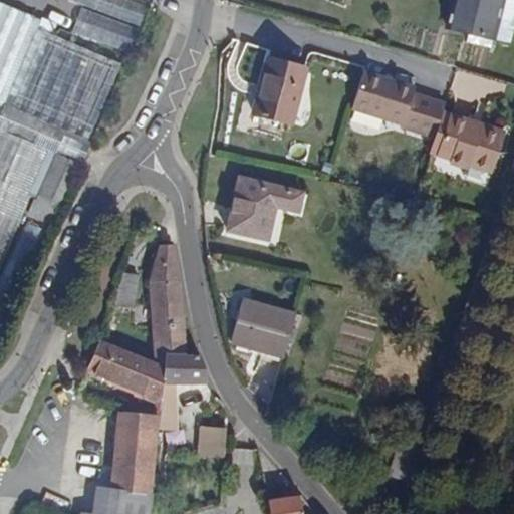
[(146,7),(126,0),(68,0),(139,26),(146,7)]
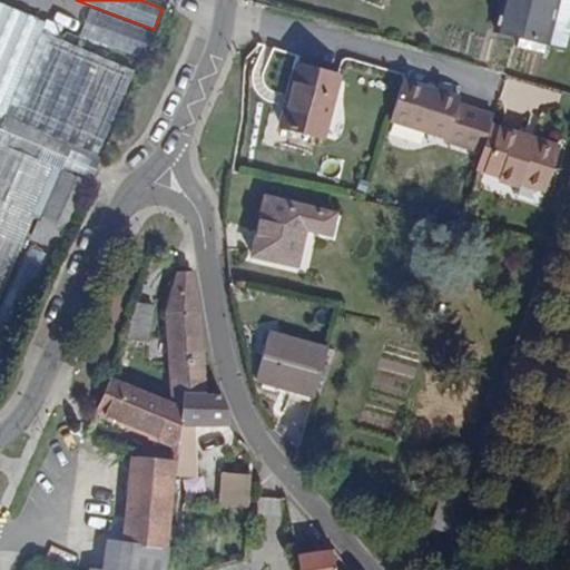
[(501,0),(494,31),(518,37),(528,0),(501,0)]
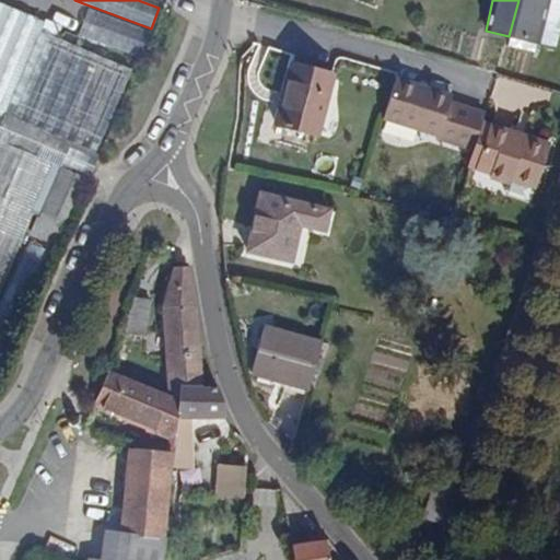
[(535,43),(540,20),(545,0),(518,0),(509,36),(535,43)]
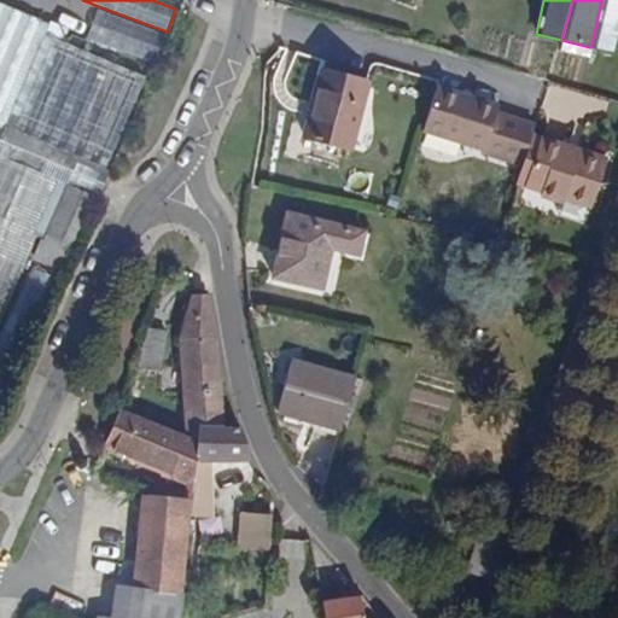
[(0,98),(29,16),(0,4),(0,98)]
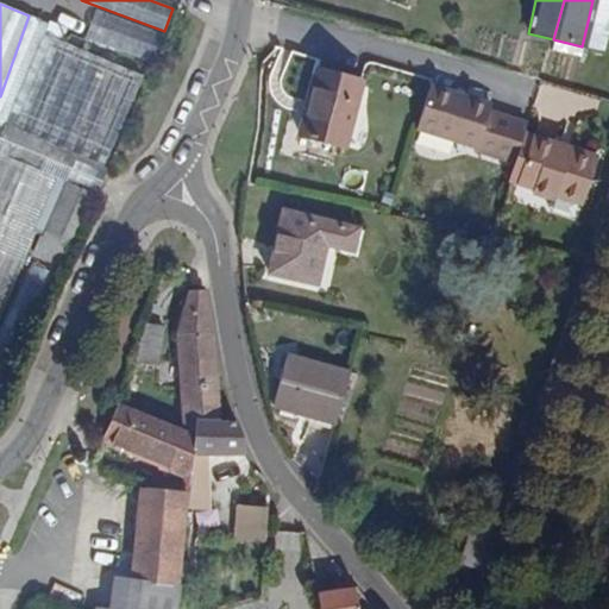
[(162,35),(95,11),(86,38),(151,63),(162,35)]
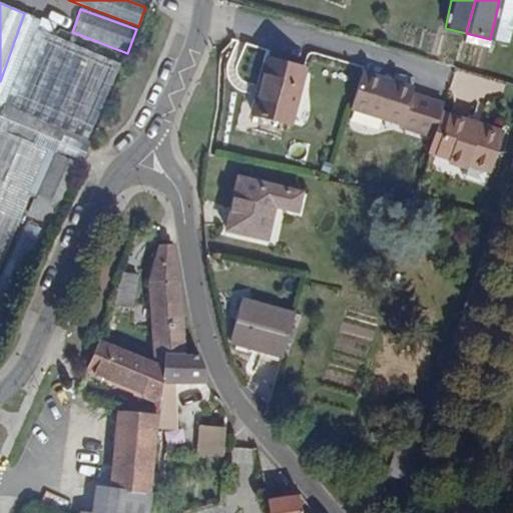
[(0,81),(0,114),(36,28),(35,28),(38,20),(24,13),(0,81)]
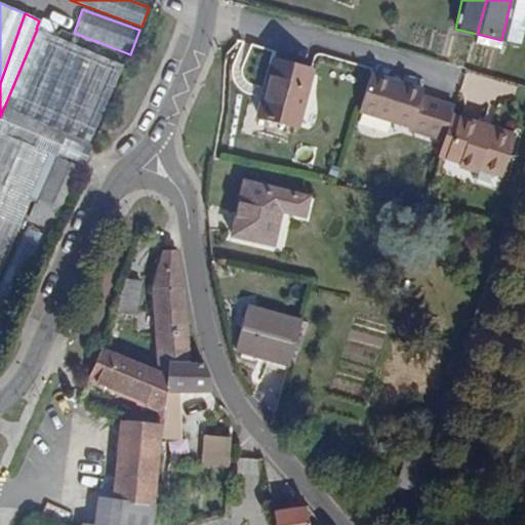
[(501,40),(514,43),(521,23),(507,18),(501,40)]
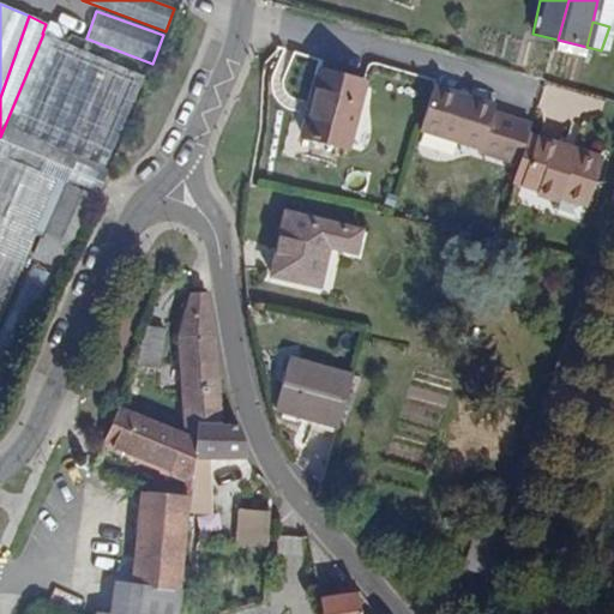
[(42,34),(43,34),(62,42),(66,32),(46,24),(42,34)]
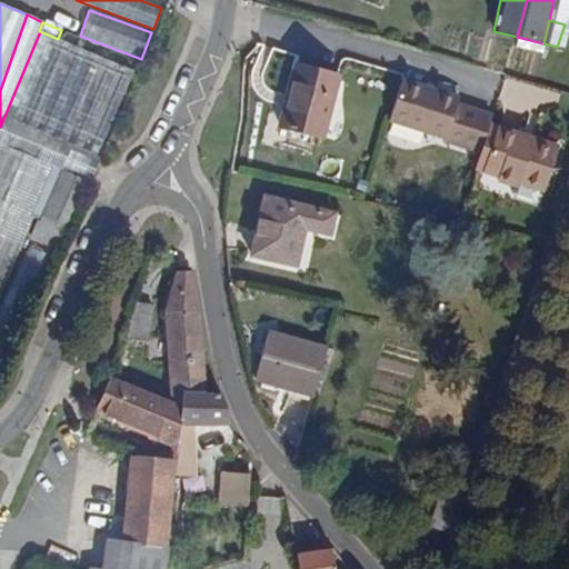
[(568,26),(565,25),(557,47),(566,48),(568,32),(568,26)]
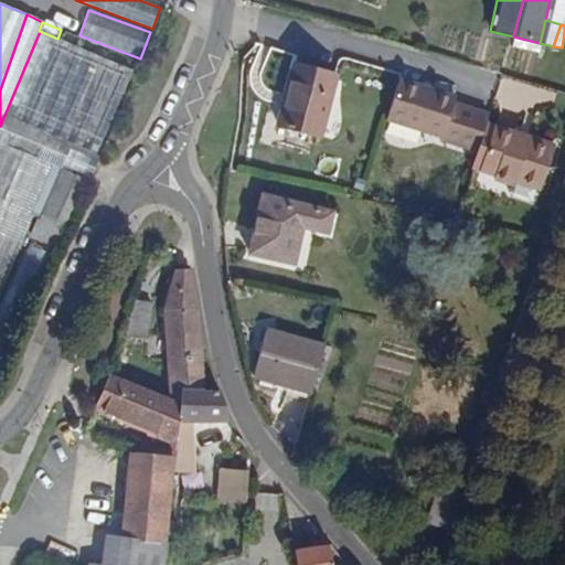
[(0,295),(32,219),(100,57),(57,39),(40,31),(0,126),(0,295)]
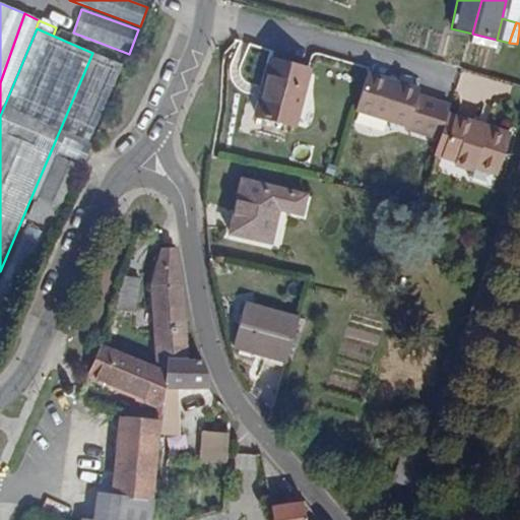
[(29,201),(61,214),(91,144),(88,142),(120,65),(92,53),(29,201)]
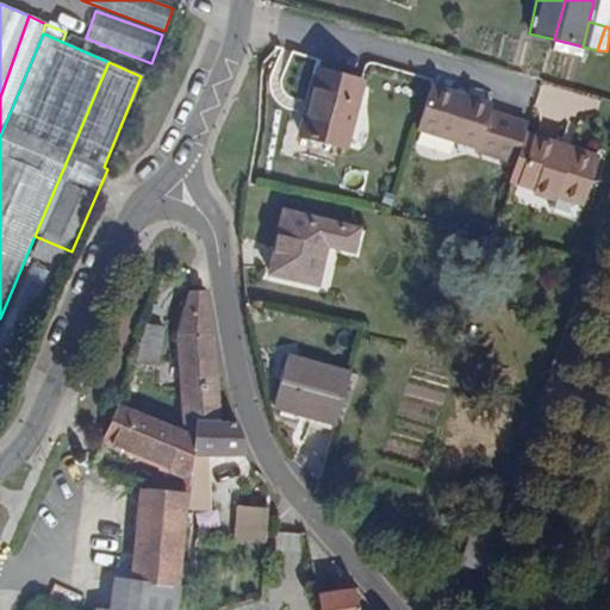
[(361,82),(316,70),(299,136),(344,148),(361,82)]
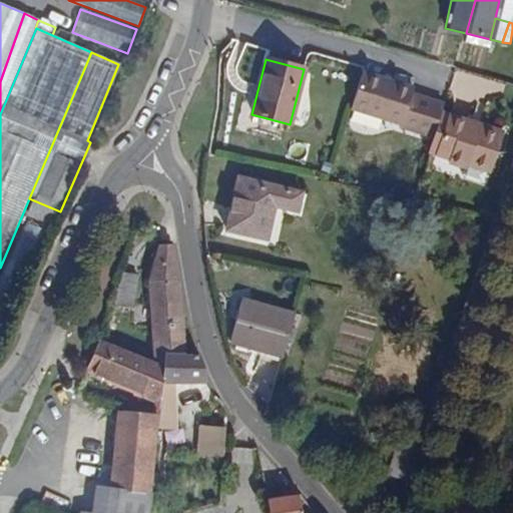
[(435,135),(442,110),(441,110),(444,101),(412,92),(414,86),(363,71),(352,108),(401,123),(400,125),(435,135)]
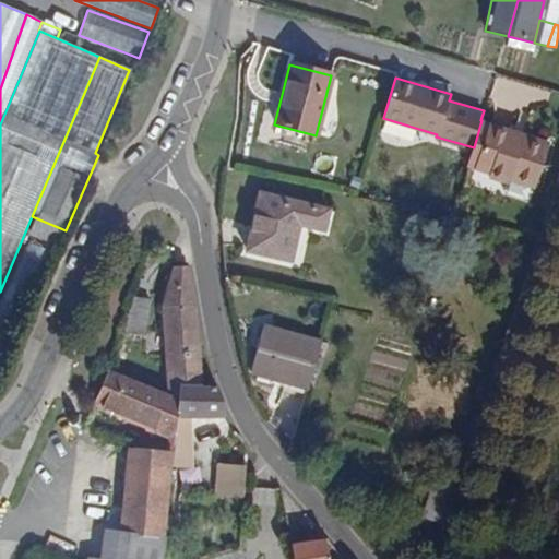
[(474,147),(468,164),(491,170),(490,175),(510,180),(511,177),(536,183),(549,140),(482,120),(474,147)]
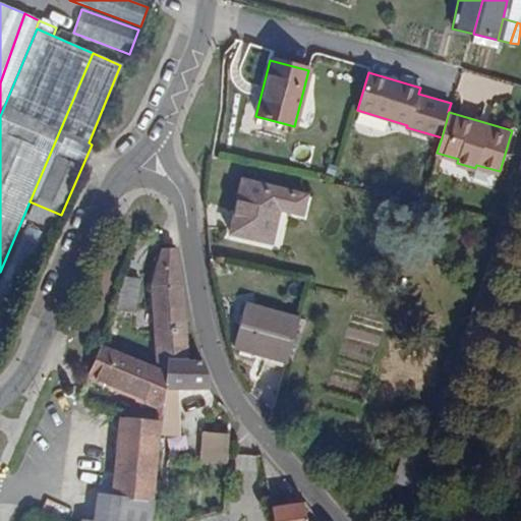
[(305,195),(245,183),(239,212),(234,211),(229,234),(271,243),(278,210),(301,215),(305,195)]
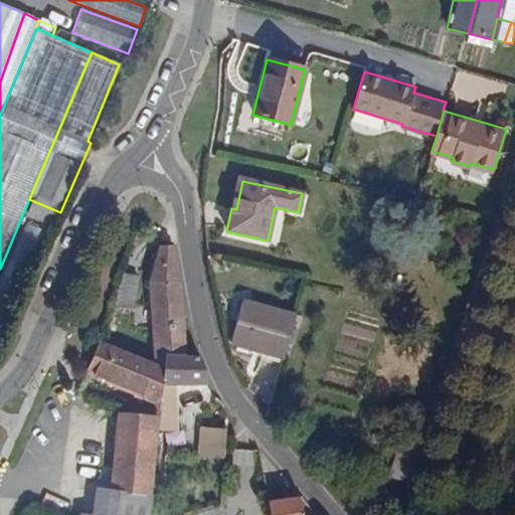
[(166,357),(184,357),(181,300),(172,245),(159,246),(149,284),(154,364),(165,369),(166,357)]
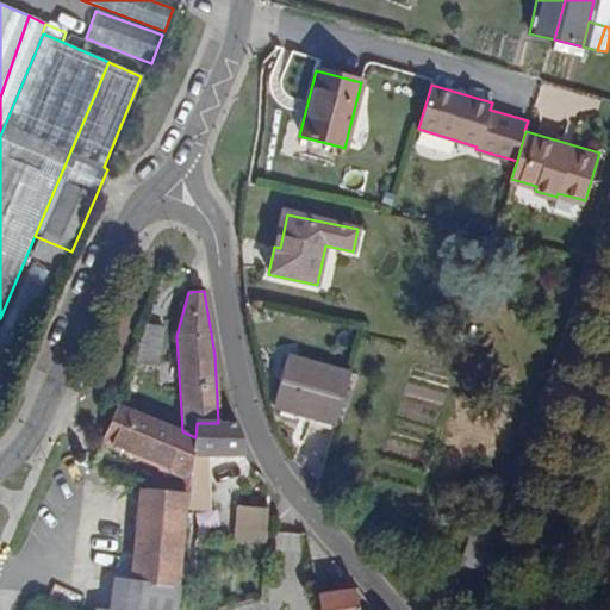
[(163,329),(144,325),(137,363),(157,367),(163,329)]
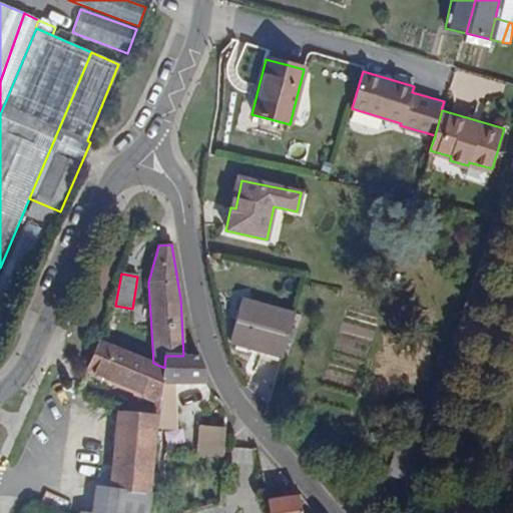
[(229,343),(283,358),(295,315),(241,300),(229,343)]
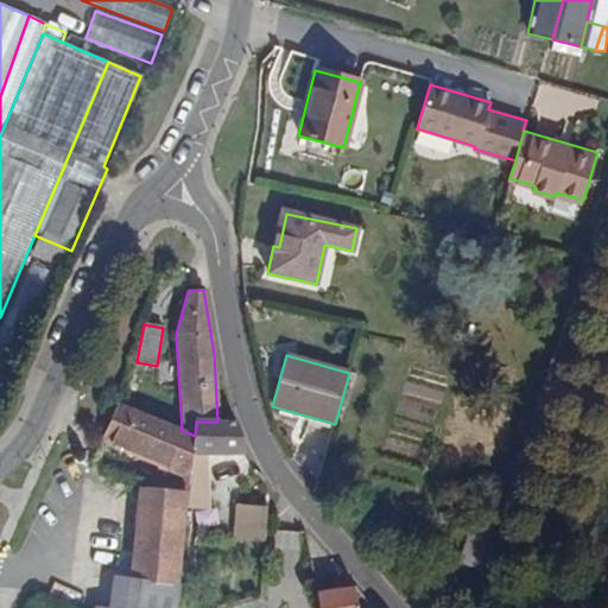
[(175,607),(177,584),(176,584),(183,506),(184,495),(190,454),(192,454),(195,436),(182,430),(120,403),(101,445),(120,453),(124,444),(156,456),(144,488),(141,487),(132,581),(130,581),(126,607),(100,607),(97,607),(96,607),(175,607)]
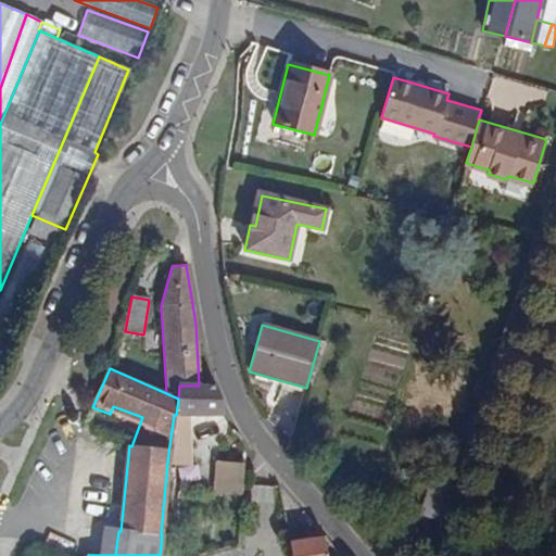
[(212,416),(222,416),(216,386),(199,386),(179,386),(178,399),(176,415),(171,463),(190,464),(190,425),(190,416),(212,416)]
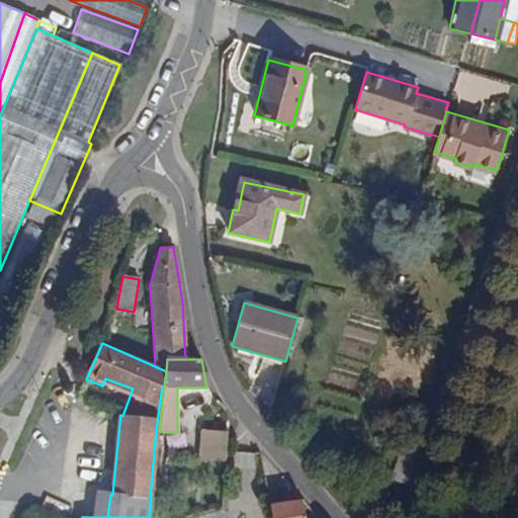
[(226,462),(229,433),(203,430),(200,459),(226,462)]
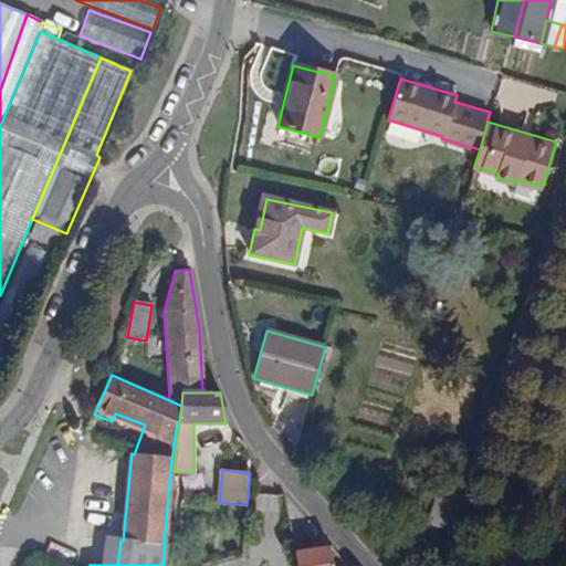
[(295,553),(297,565),(332,565),(328,548),(328,547),(295,553)]
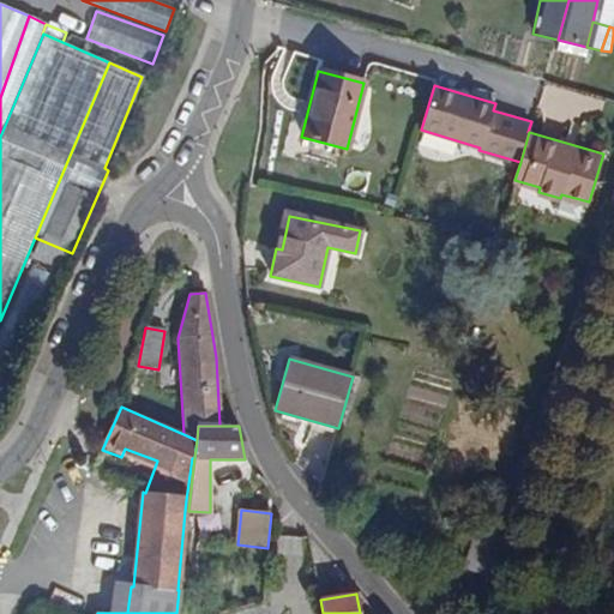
All buildings are outlined.
